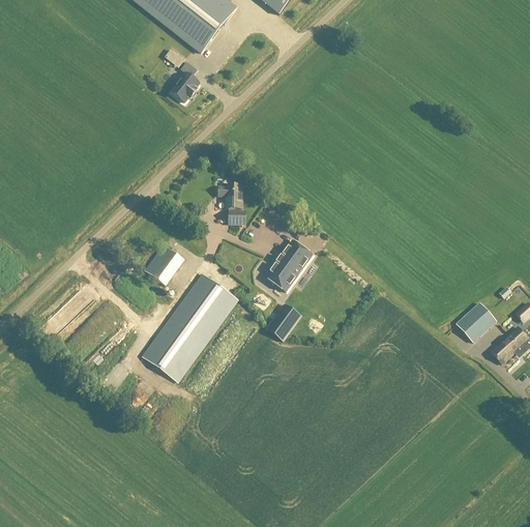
[(134,0),(201,53),(236,9),(225,0),(134,0)]
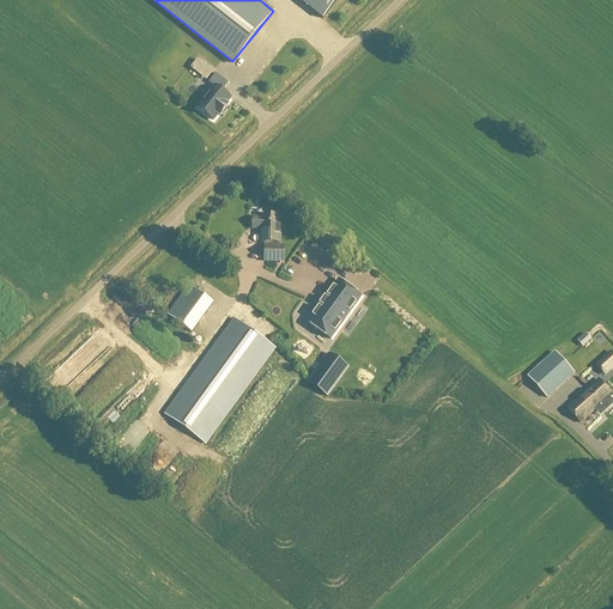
[(301,0),(323,17),(337,0),(301,0)]
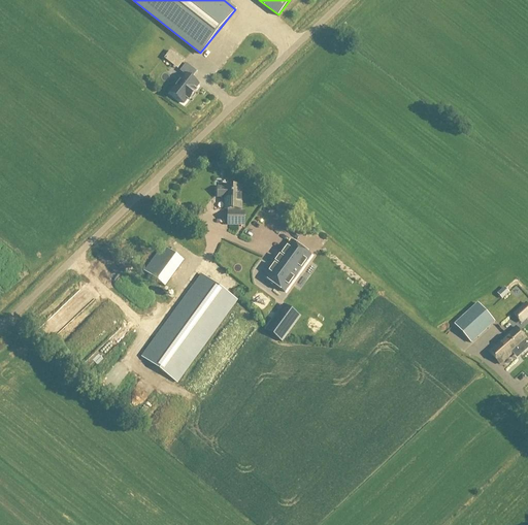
[(171,63),(177,56),(169,50),(164,57),(171,63)]
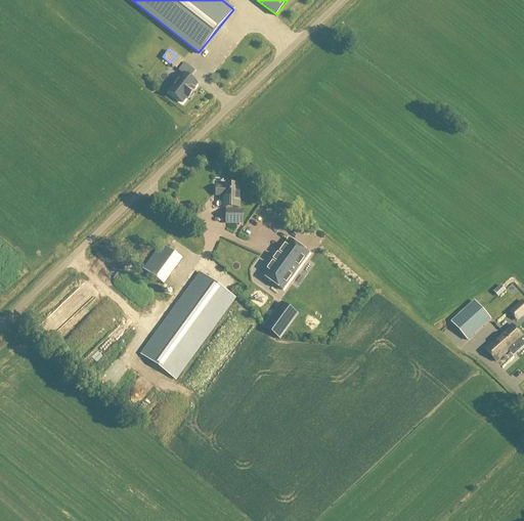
[(192,87),(197,82),(189,77),(194,70),(184,62),(179,69),(183,73),(169,91),(181,101),(185,96),(187,97),(194,89),(192,87)]
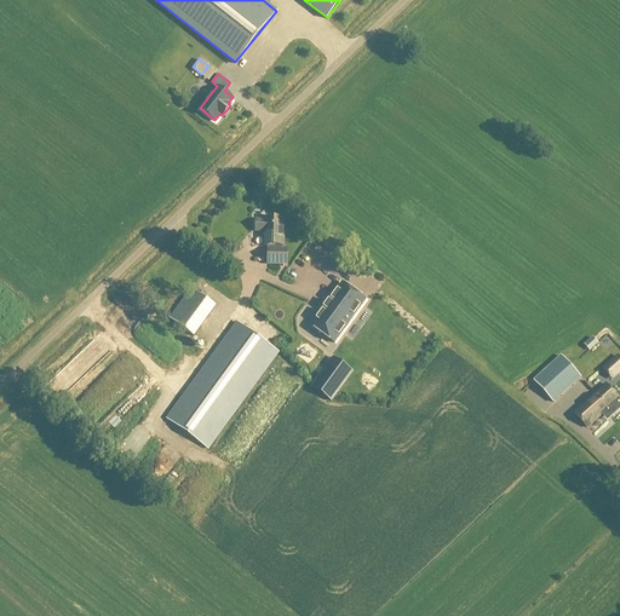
[(256,230),(263,230),(264,230),(263,245),(267,245),(267,263),(286,263),(286,247),(282,247),(283,218),(263,217),(263,219),(256,218),(256,230)]
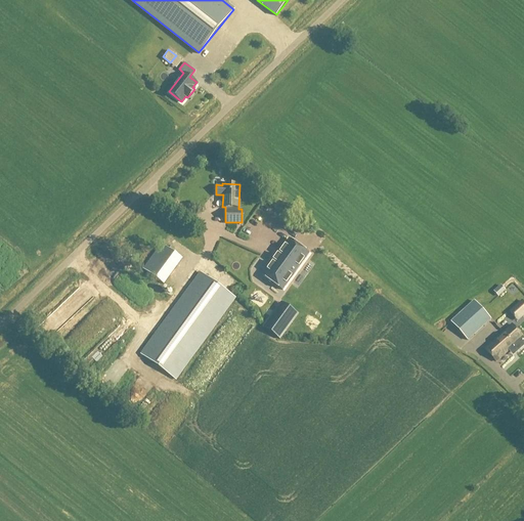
[(262,274),(282,289),(308,252),(289,237),(262,274)]
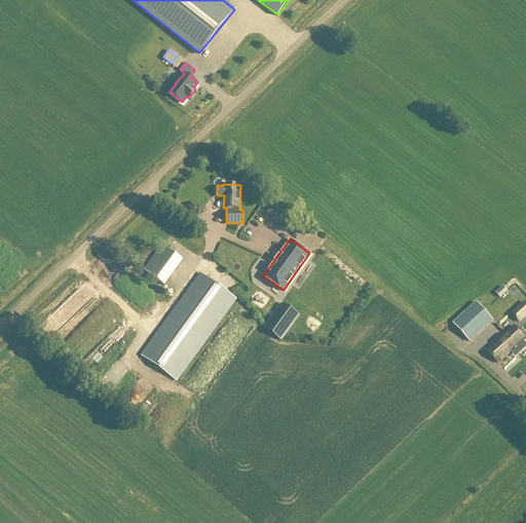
[(163,284),(182,259),(161,245),(144,269),(163,284)]
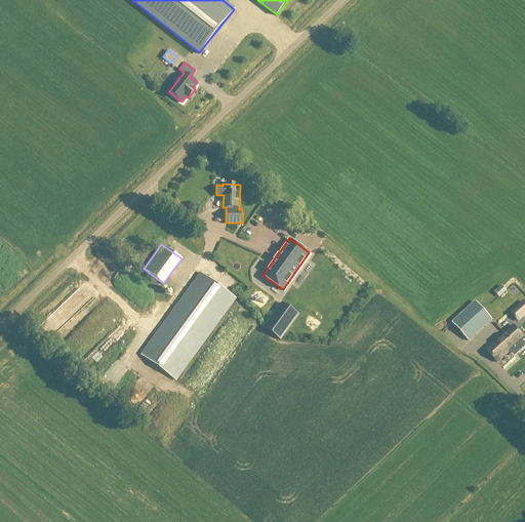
[(259,268),(265,258),(258,254),(253,264),(259,268)]
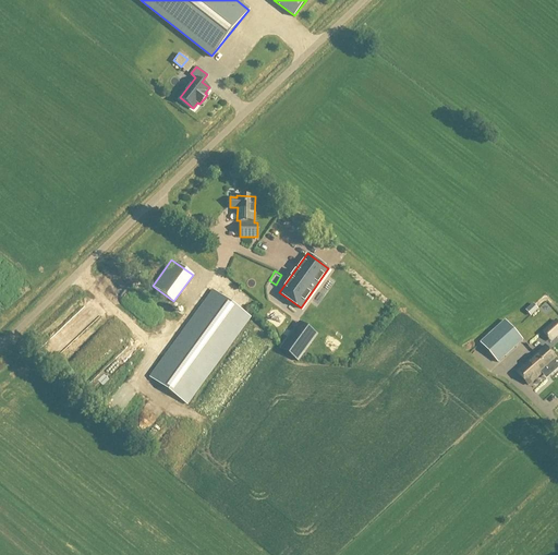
[(187,403),(250,316),(213,289),(149,376),(187,403)]
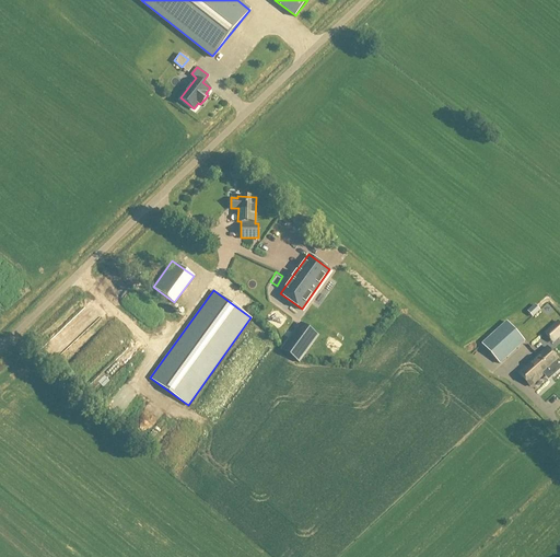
[(535,304),(528,310),(533,315),(539,309),(535,304)]
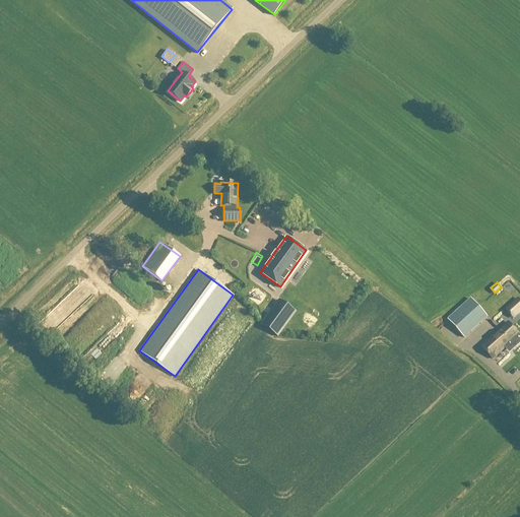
[(470,330),(479,322),(486,316),(470,298),(447,318),(464,336),(470,330)]
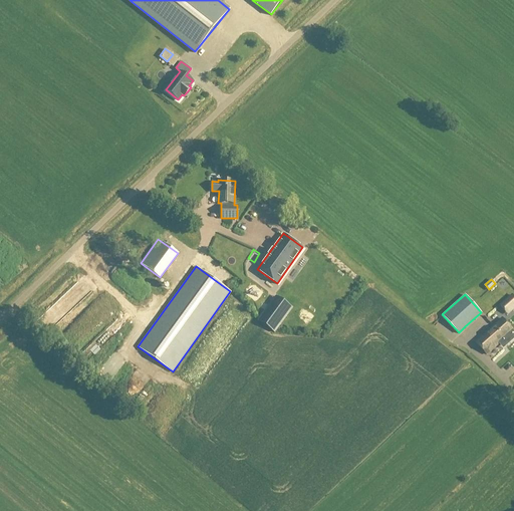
[(513,296),(512,294),(500,305),(507,312),(513,305),(513,296)]
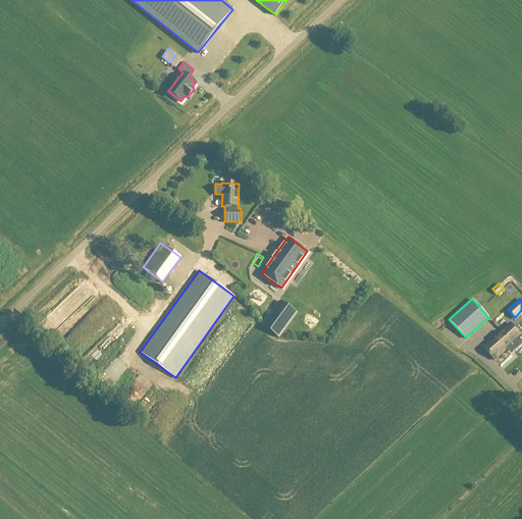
[(291,320),(274,308),(262,324),(278,336),(291,320)]
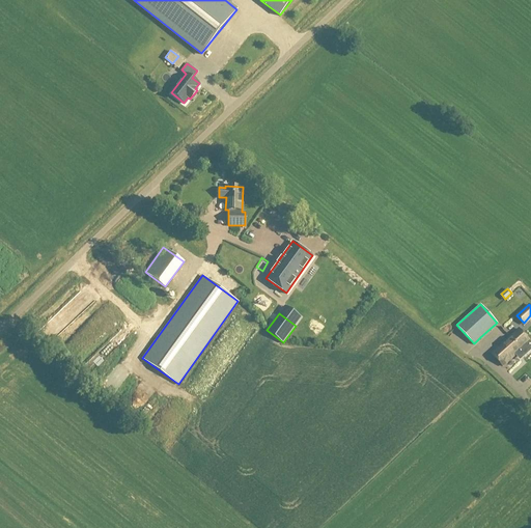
[(520,355),(530,343),(530,342),(518,327),(490,352),(502,366),(518,353),(520,355)]
